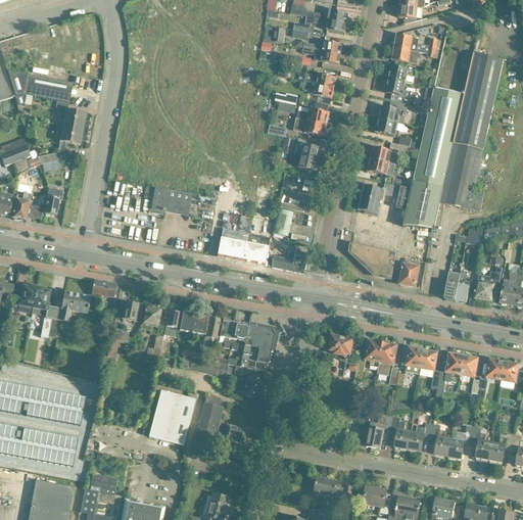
[(306,14),(346,21),(348,12),(330,9),(329,13),(307,9),(305,4),(292,2),(291,12),(306,14)]
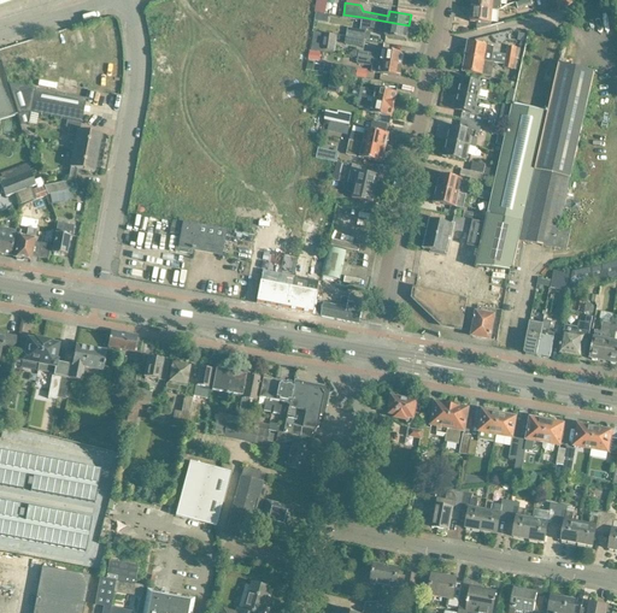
[(491,21),(492,7),(471,5),(470,19),(477,19),(476,28),(491,23),(491,21)]
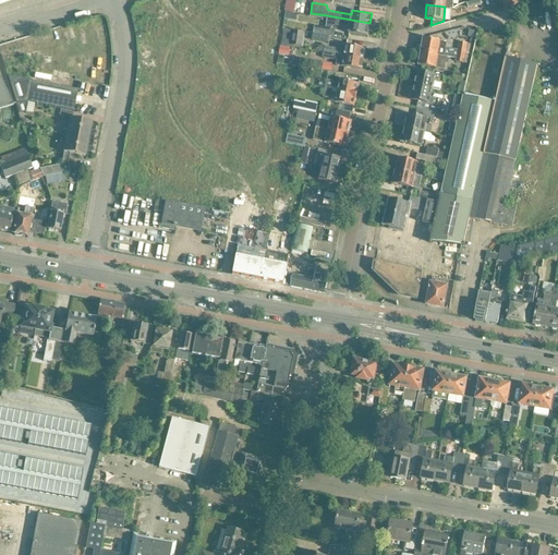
[(327,15),(325,24),(331,25),(331,23),(349,25),(349,31),(367,34),(370,23),(327,15)]
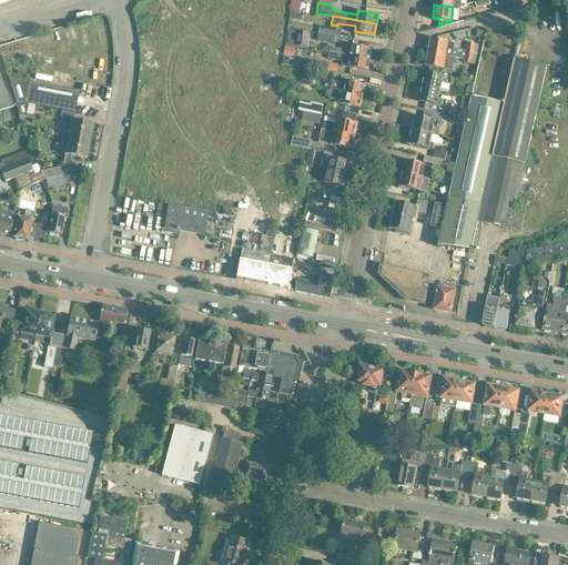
[(335,33),(337,26),(320,23),(318,31),(335,33)]
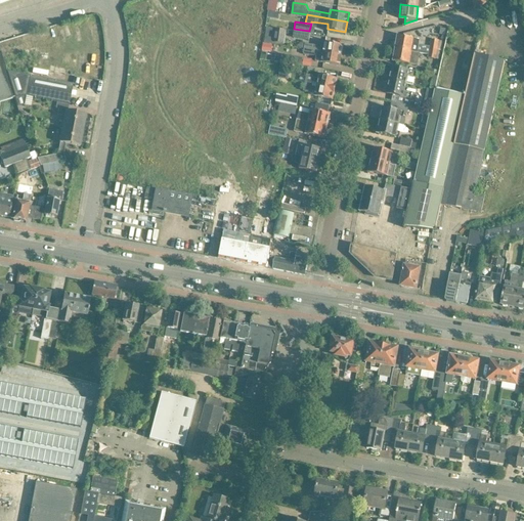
[(285,36),(286,28),(274,26),(273,39),(286,41),(287,37),(285,36)]
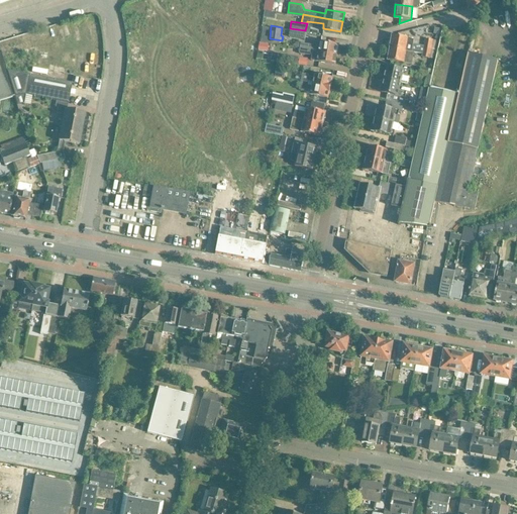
[(305,30),(290,28),(289,35),(304,37),(305,30)]
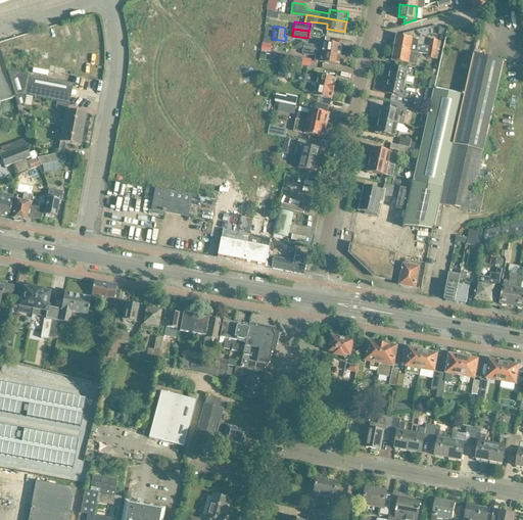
[(413,37),(413,36),(396,34),(394,46),(417,50),(419,38),(413,37)]
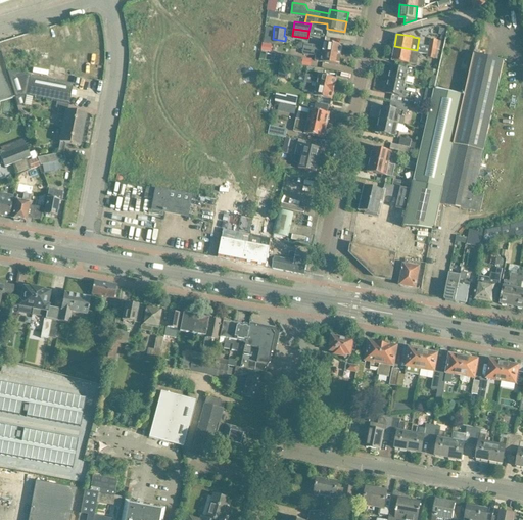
[(430,37),(428,46),(440,48),(442,39),(438,38),(430,37)]
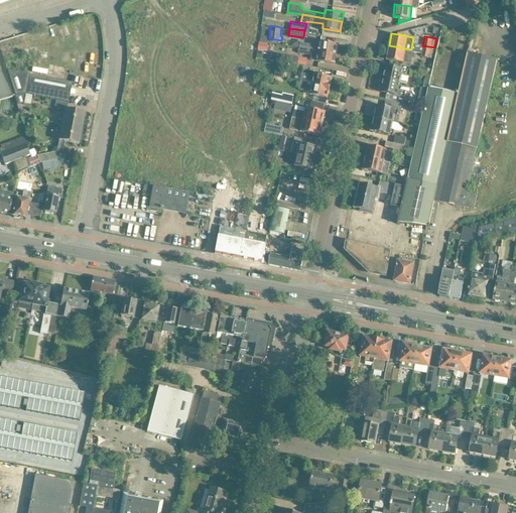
[(299,45),(299,46),(336,53),(338,42),(319,39),(319,44),(307,42),(294,39),(294,44),(299,45)]
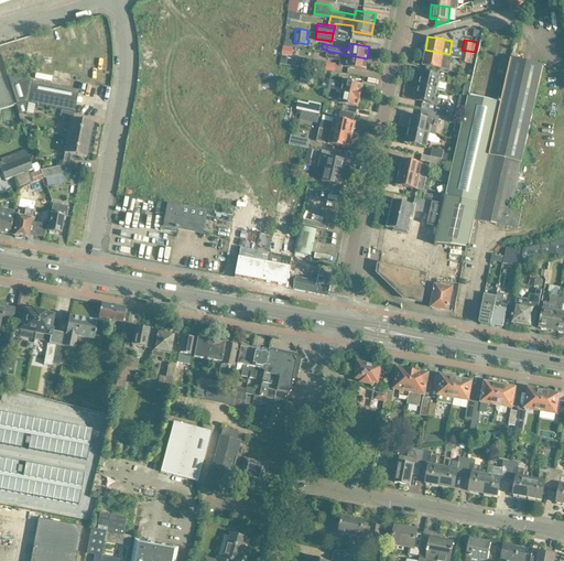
[(15,103),(4,64),(1,53),(0,50),(0,107),(15,103)]
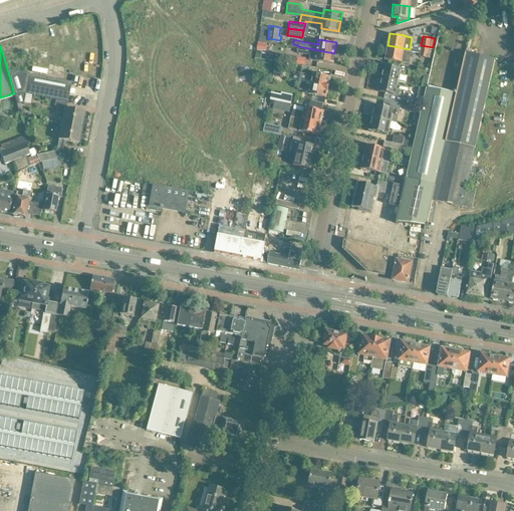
[(388,45),(386,58),(410,62),(412,49),(410,49),(388,45)]
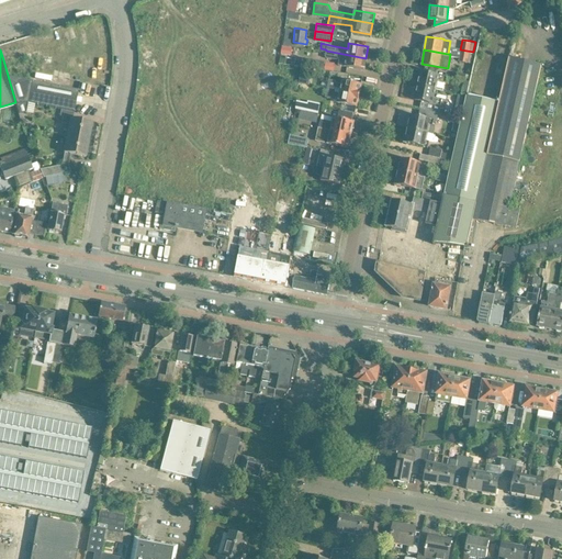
[(460,49),(459,59),(468,60),(471,60),(473,62),(475,53),(473,52),(460,49)]
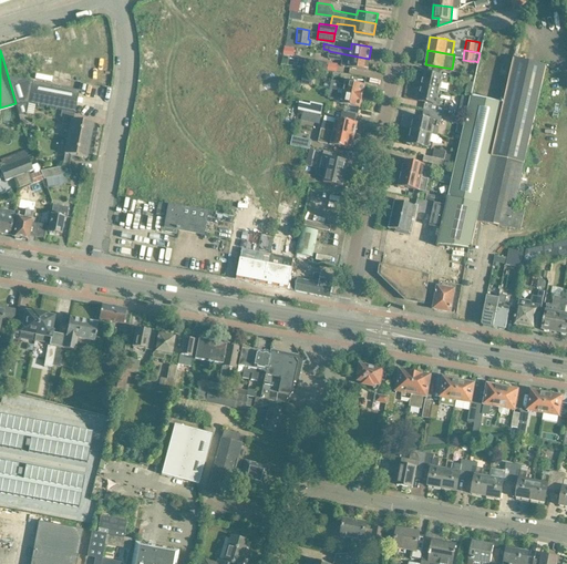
[(369,59),(329,51),(328,55),(342,58),(341,64),(368,69),(369,59)]
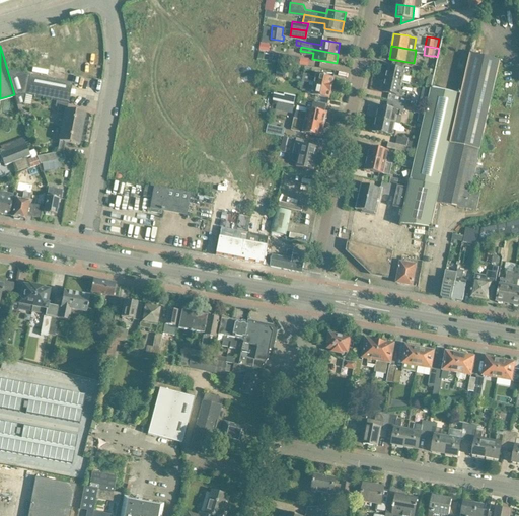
[(33,49),(4,59),(14,94),(20,115),(25,93),(29,74),(33,49)]
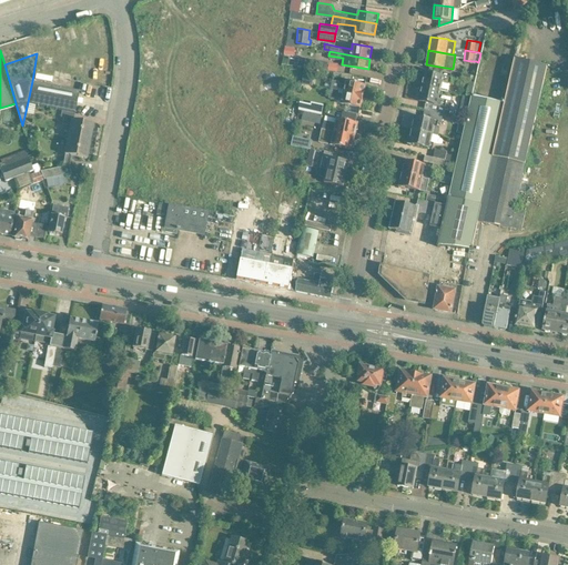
[(330,60),(305,57),(304,64),(328,68),(330,60)]
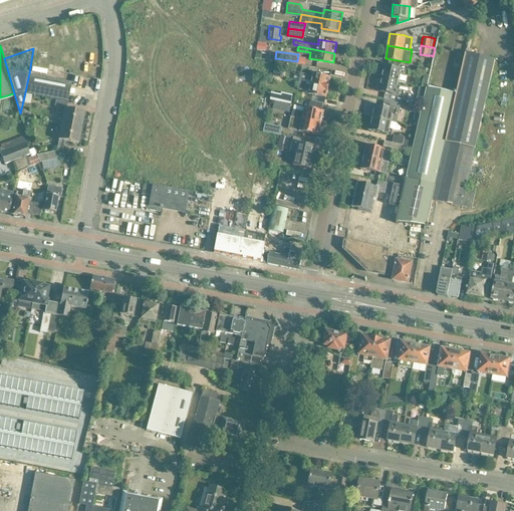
[(381,75),(381,76),(399,80),(399,79),(405,80),(407,73),(410,74),(411,69),(384,63),(382,70),(381,70),(381,73),(381,75)]
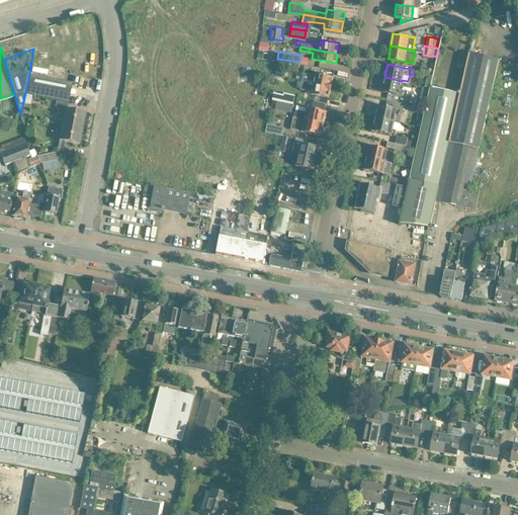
[(422,65),(420,72),(432,74),(433,68),(422,65)]
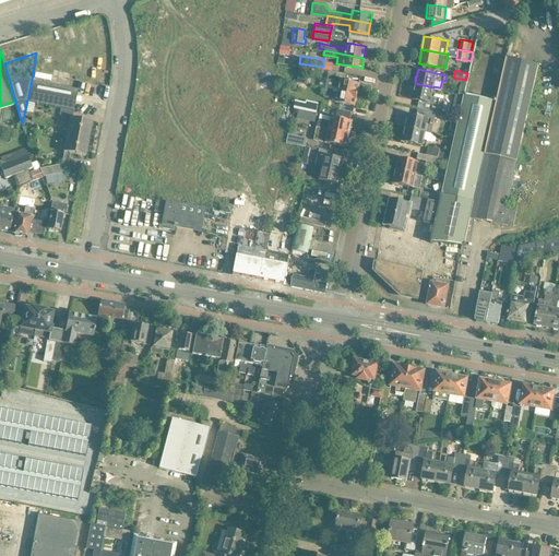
[(340,78),(340,83),(332,81),(333,80),(326,79),(325,86),(357,93),(359,82),(340,78)]
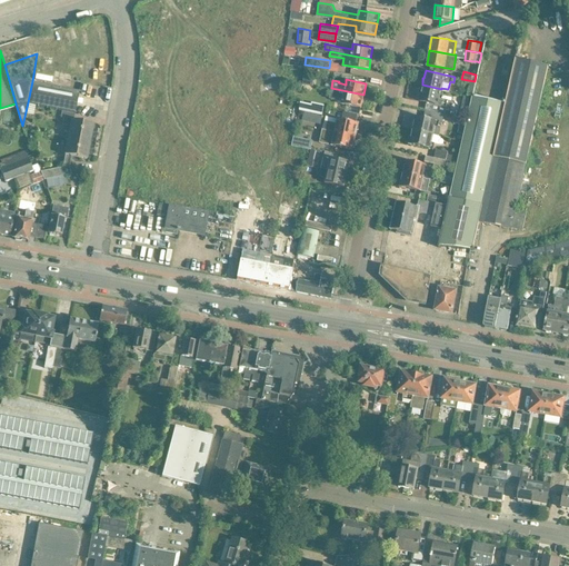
[(79,90),(32,81),(28,102),(62,109),(61,116),(63,116),(62,122),(70,123),(68,135),(90,139),(93,121),(75,118),(75,111),(79,90)]
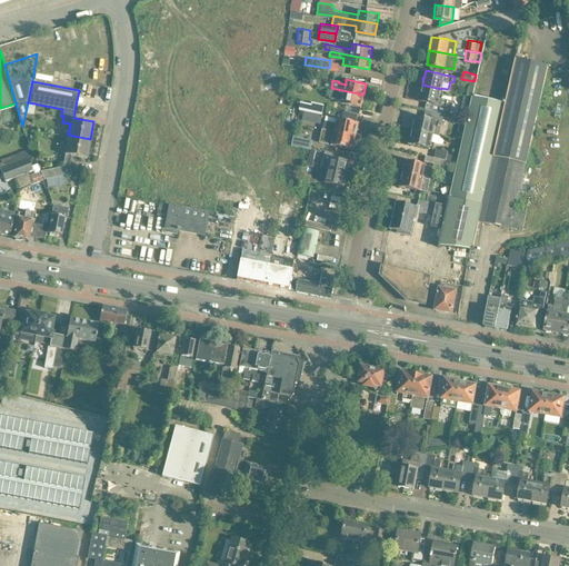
[(439,97),(441,89),(422,85),(422,87),(420,88),(420,91),(421,92),(419,99),(431,101),(429,109),(445,112),(446,105),(448,106),(450,99),(447,99),(439,97)]
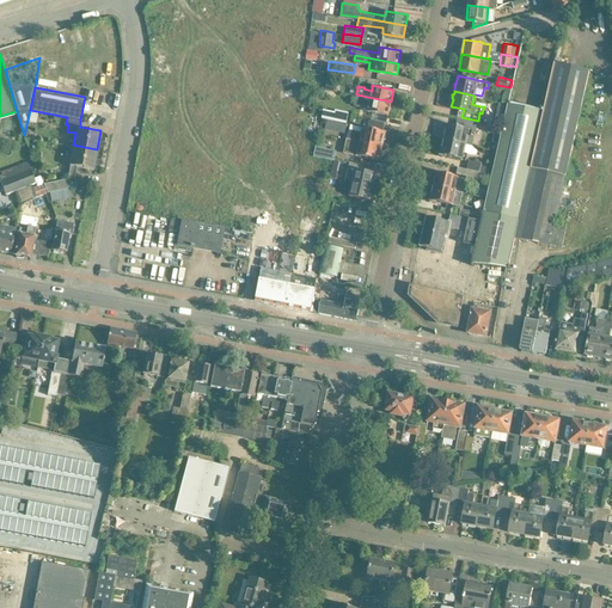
[(387,115),(391,102),(356,94),(354,103),(361,105),(362,103),(368,104),(367,110),(380,112),(378,121),(384,122),(385,122),(386,115),(387,115)]
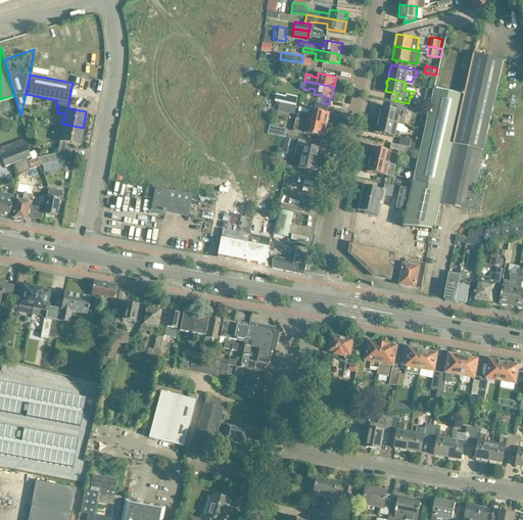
[(440,202),(463,94),(432,88),(420,141),(419,147),(412,181),(411,188),(407,206),(403,222),(431,227),(432,224),(435,225),(440,202)]
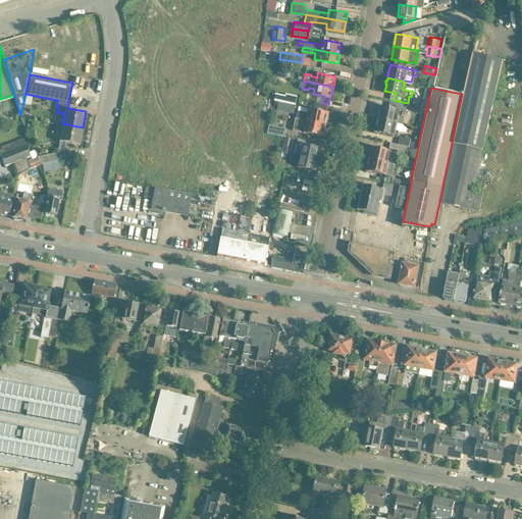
[(275,92),(274,100),(296,104),(298,95),(286,92),(285,94),(275,92)]
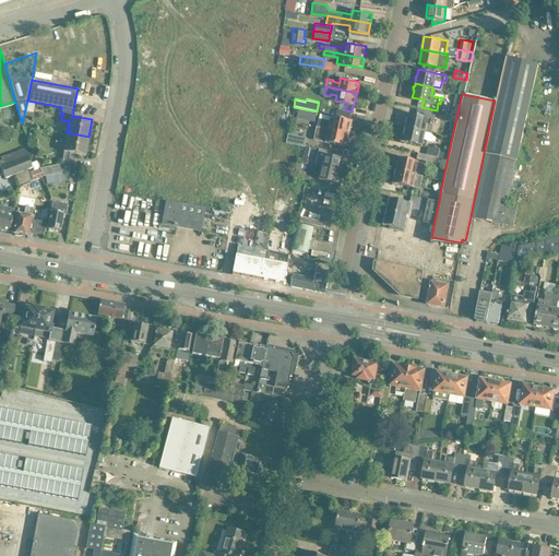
[(330,119),(319,117),(317,126),(348,132),(349,126),(351,126),(352,122),(351,121),(351,120),(348,119),(351,111),(345,110),(336,108),(335,116),(331,116),(330,119)]
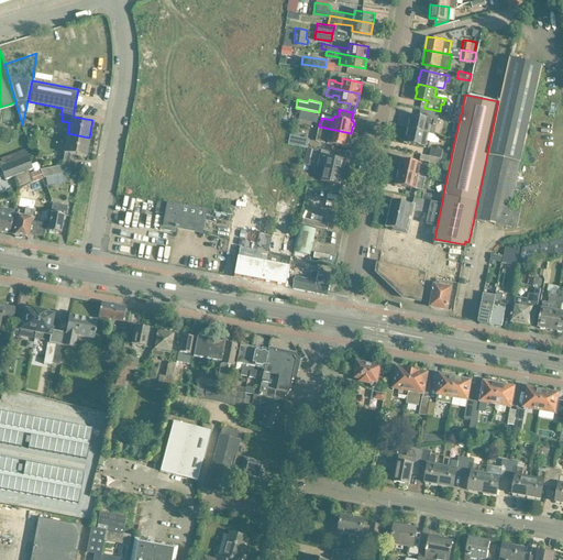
[(409,125),(409,127),(428,131),(429,122),(433,123),(434,118),(411,113),(410,120),(409,120),(408,124),(409,125)]
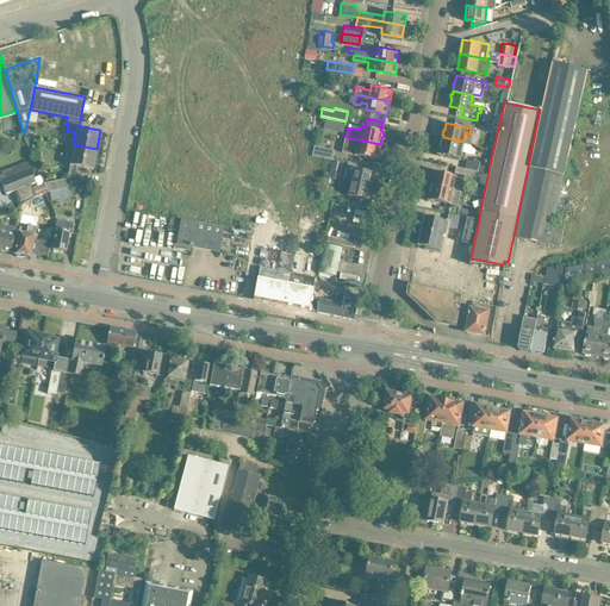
[(318,131),(316,139),(330,143),(332,133),(318,131)]
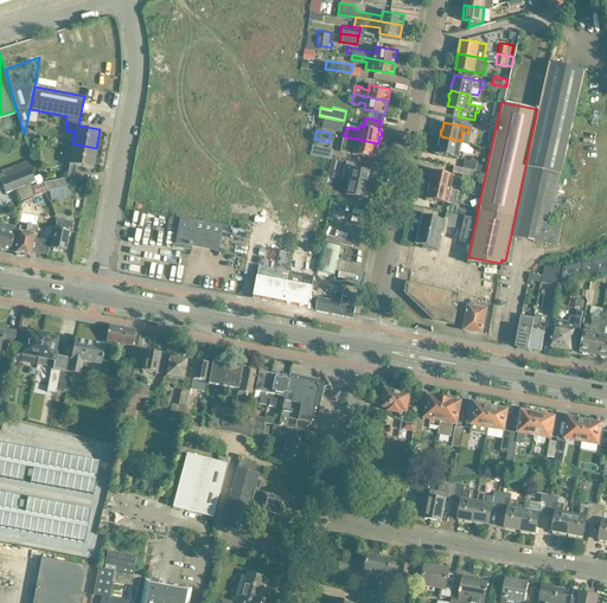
[(343,143),(342,151),(353,153),(375,158),(376,154),(377,153),(378,151),(377,149),(378,143),(344,136),(343,143)]
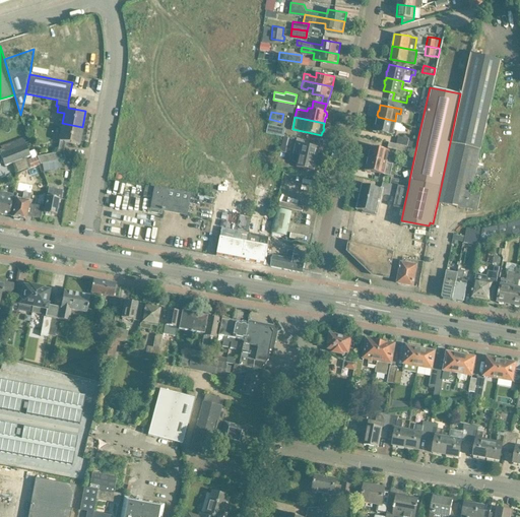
[(401,122),(395,121),(378,117),(377,118),(376,119),(375,122),(376,124),(375,130),(396,134),(397,129),(399,129),(401,122)]
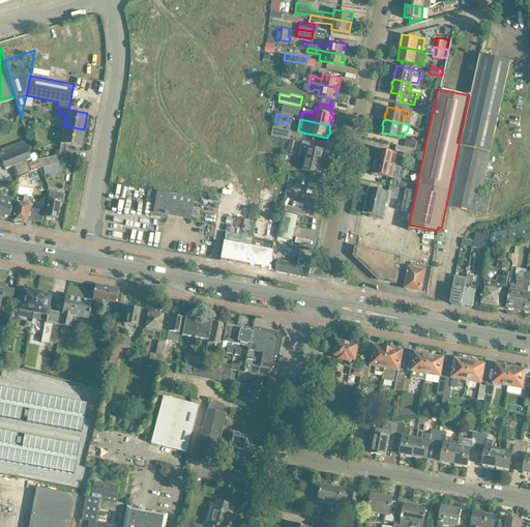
[(81,146),(84,129),(63,125),(59,152),(42,155),(45,164),(66,159),(65,152),(66,143),(81,146)]
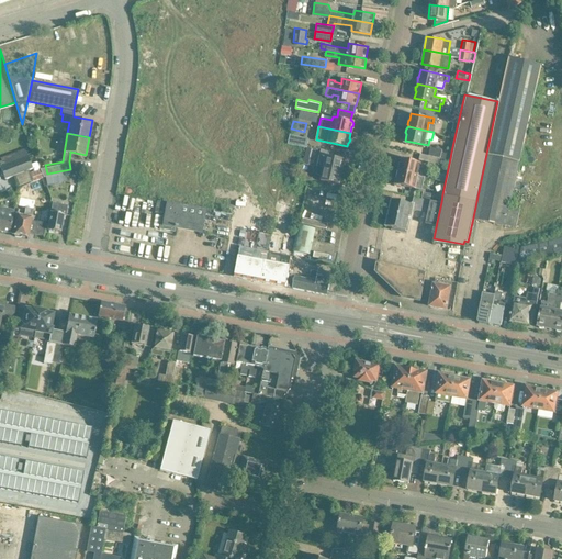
[(288,141),(306,145),(308,136),(290,133),(288,141)]
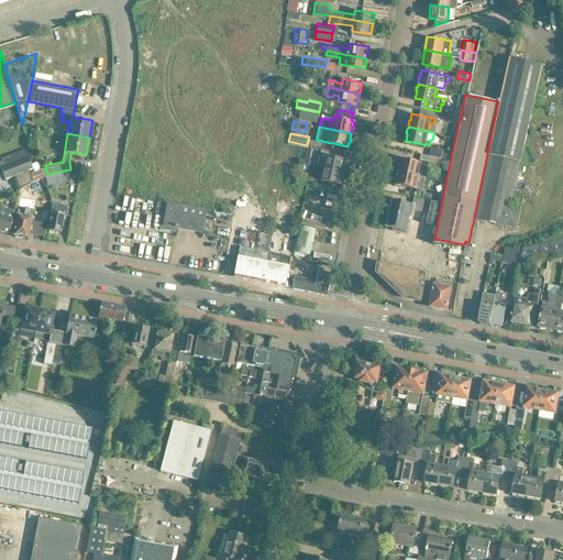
[(33,166),(31,162),(25,145),(0,155),(2,161),(3,164),(0,165),(4,177),(29,168),(33,166)]
